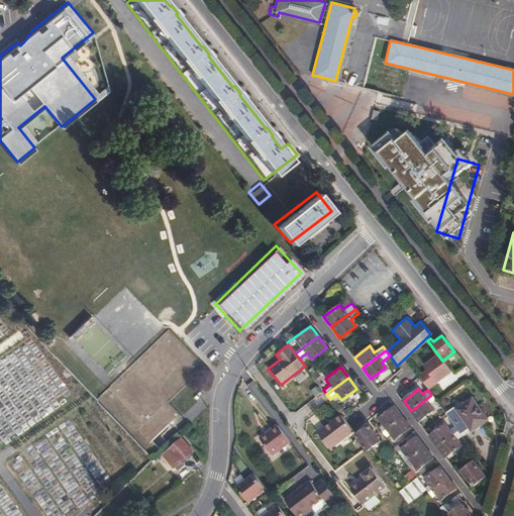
[(431,395),(411,411),(415,416),(419,422),(434,410),(430,404),(435,400),(431,395)]
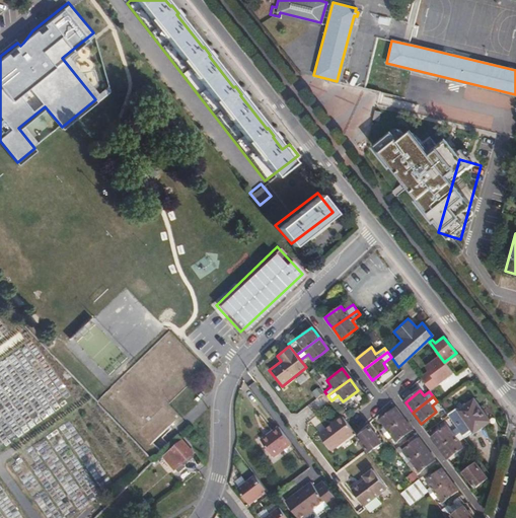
[(446,415),(456,428),(459,433),(463,438),(464,438),(472,431),(473,432),(490,420),(473,398),(457,411),(455,408),(446,415)]
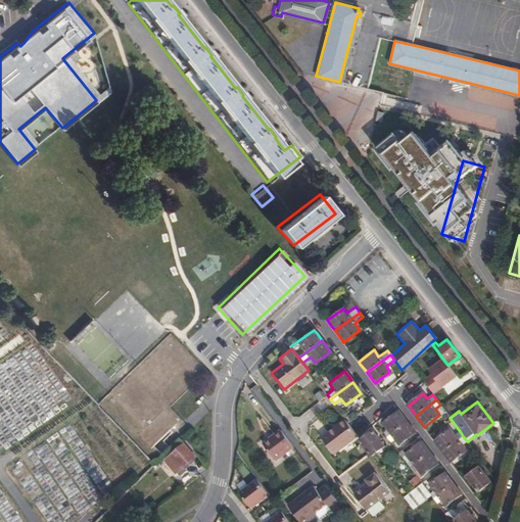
[(382,430),(386,434),(406,420),(399,413),(397,410),(383,421),(387,427),(382,430)]
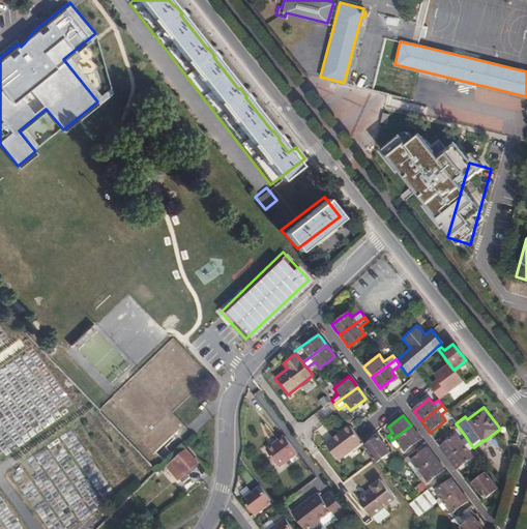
[(350,425),(325,442),(338,459),(361,440),(350,425)]
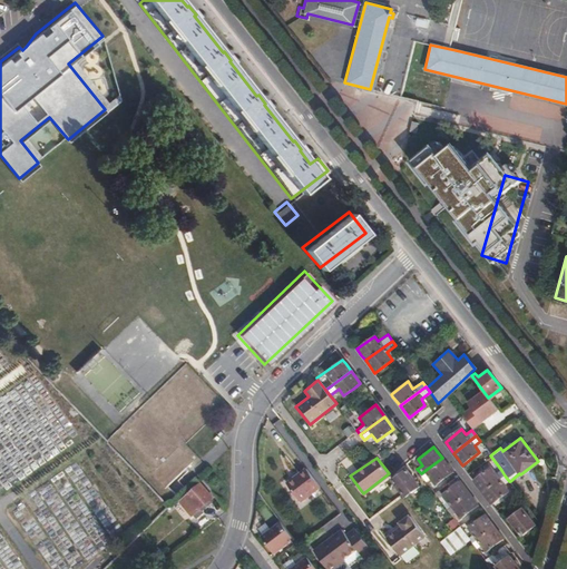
[(442,458),(421,473),(426,479),(430,476),(436,482),(451,470),(447,464),(442,458)]
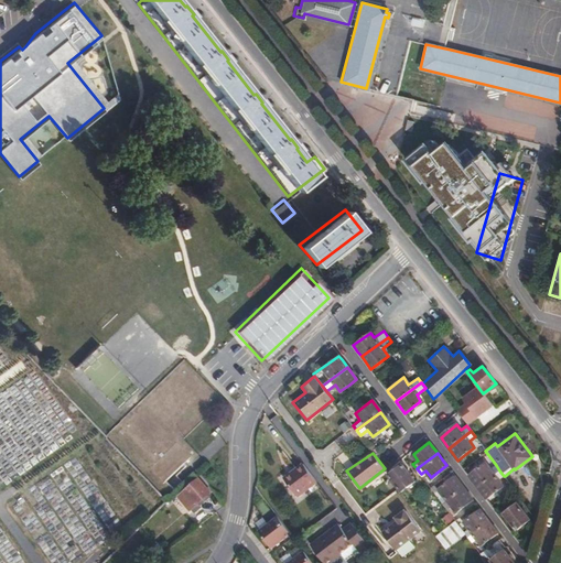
[(302,463),(282,477),(295,496),(315,480),(302,463)]
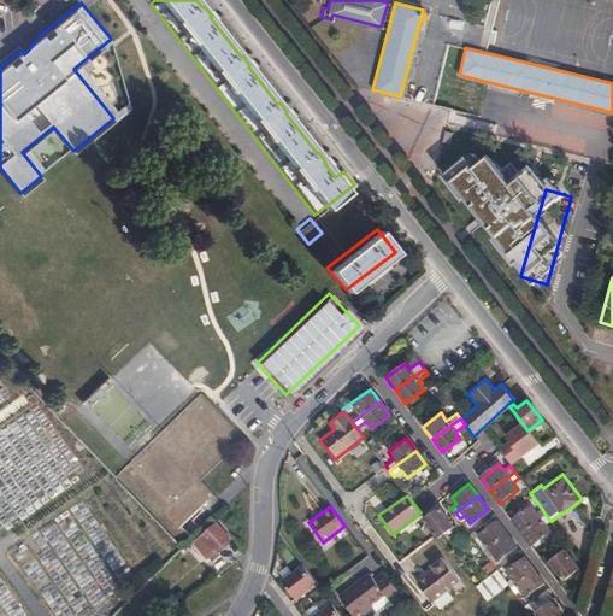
[(531,506),(513,520),(518,526),(522,533),(546,515),(542,509),(536,514),(531,506)]
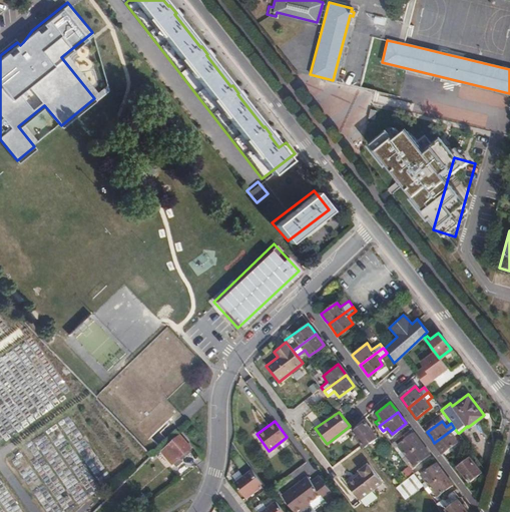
[(367,422),(354,431),(366,447),(378,436),(367,422)]
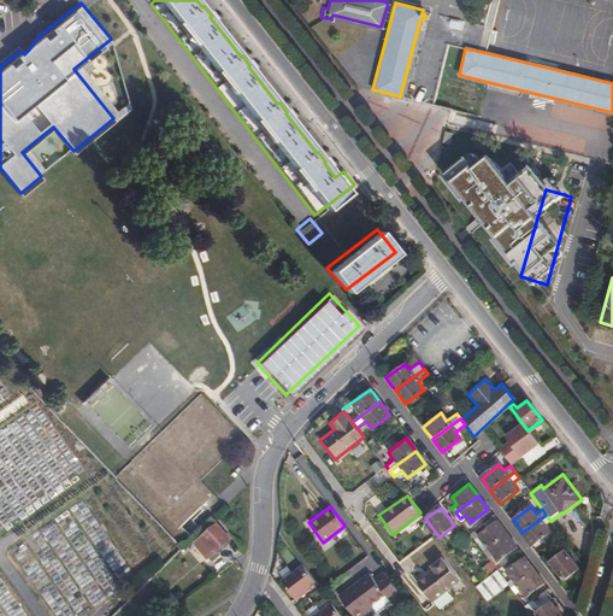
[(550,521),(546,515),(522,533),(525,537),(531,545),(549,532),(544,524),(550,521)]
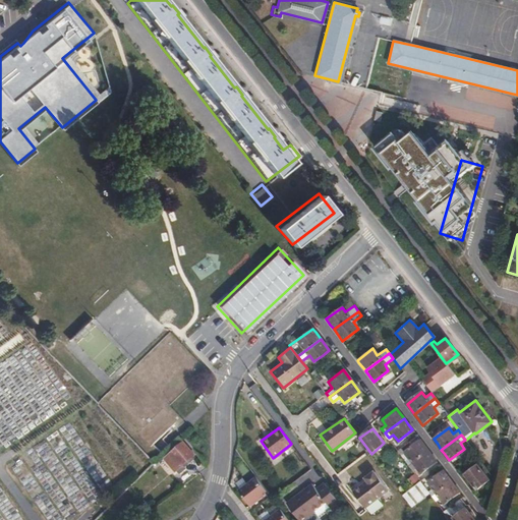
[(401,446),(397,449),(408,463),(427,449),(421,442),(419,439),(404,450),(401,446)]
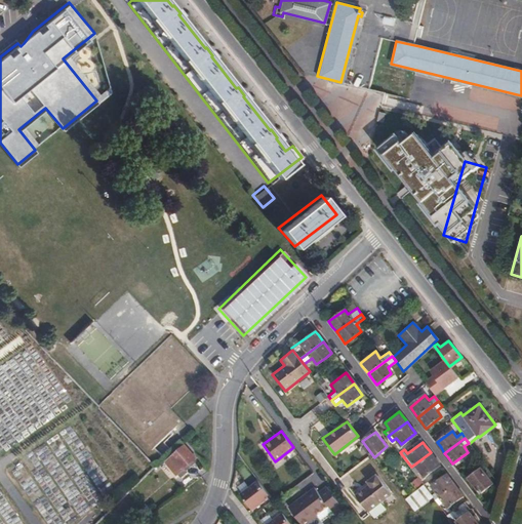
[(183,446),(163,461),(172,473),(173,472),(176,476),(184,471),(181,467),(192,457),(183,446)]
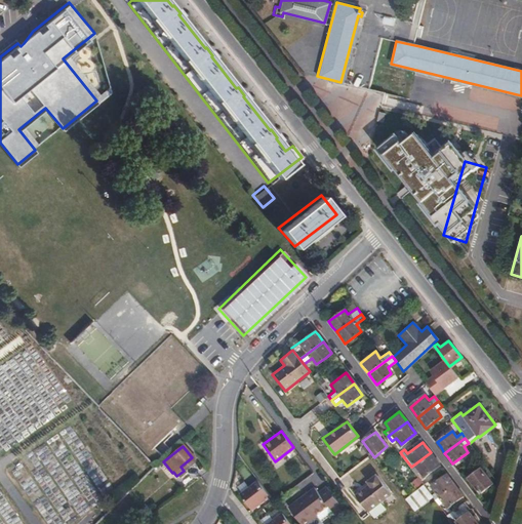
[(431,452),(411,467),(414,473),(419,469),(424,475),(439,464),(434,457),(431,452)]
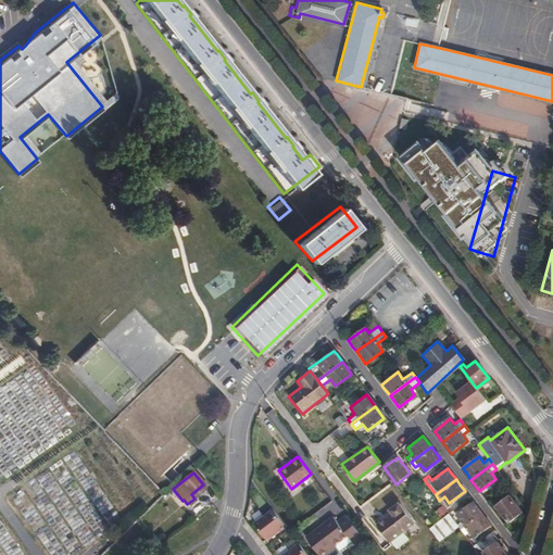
[(508,496),(495,506),(507,522),(520,513),(508,496)]
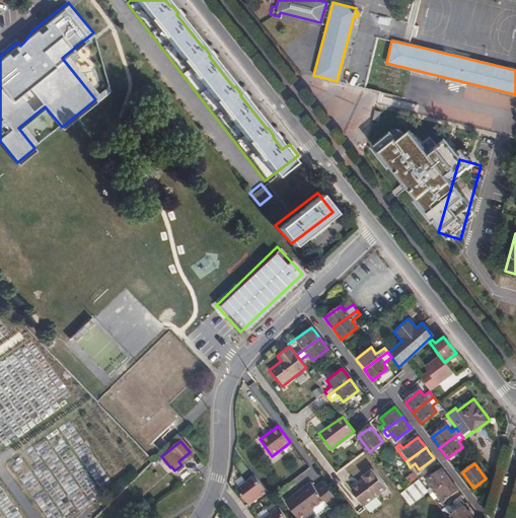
[(426,488),(429,492),(448,477),(442,469),(441,467),(426,478),(430,485),(426,488)]
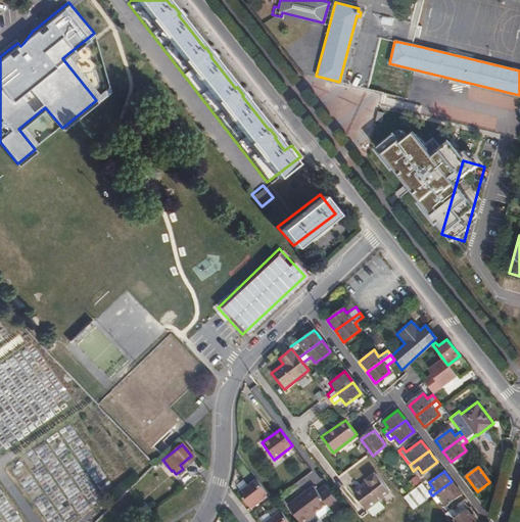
[(369,481),(356,491),(368,508),(390,490),(376,472),(367,479),(369,481)]
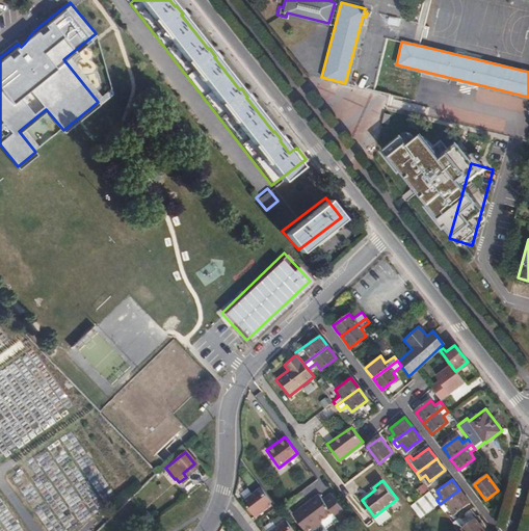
[(274,503),(262,487),(243,501),(256,518),(274,503)]
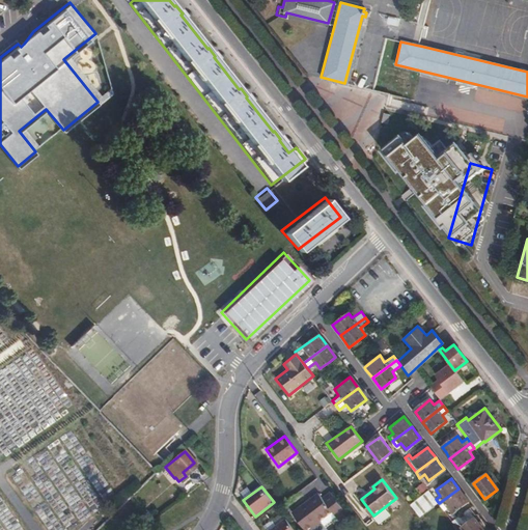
[(459,489),(439,503),(444,508),(448,505),(452,511),(468,500),(463,494),(459,489)]
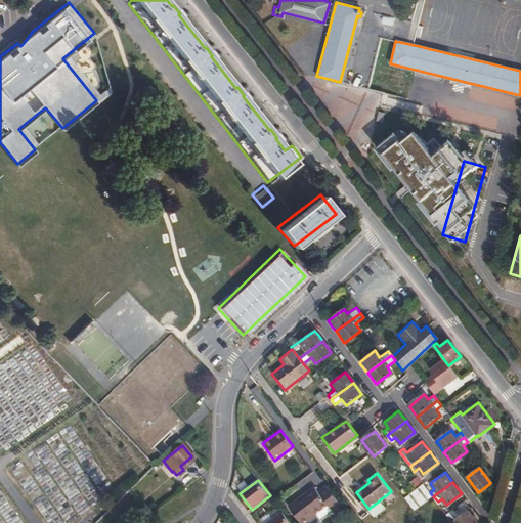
[(312,485),(288,505),(301,522),(305,522),(317,515),(315,513),(328,505),(332,512),(341,506),(324,484),(316,490),(312,485)]
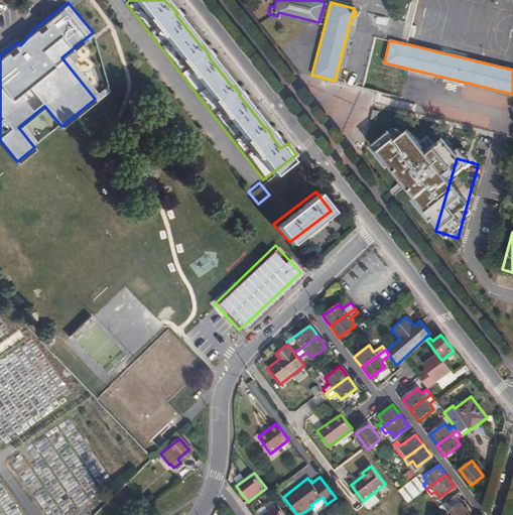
[(458,490),(447,498),(453,504),(463,496),(458,490)]
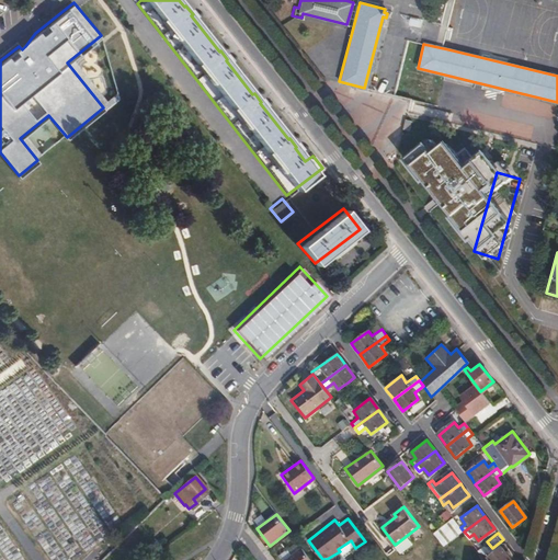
[(156,541),(151,545),(157,552),(161,549),(156,541)]
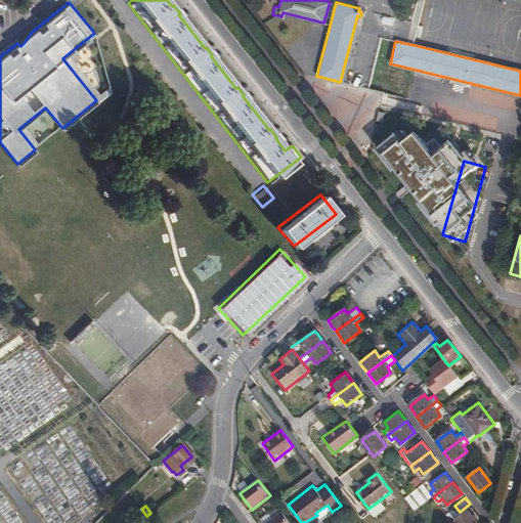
[(478,522),(468,509),(454,519),(458,522),(478,522)]
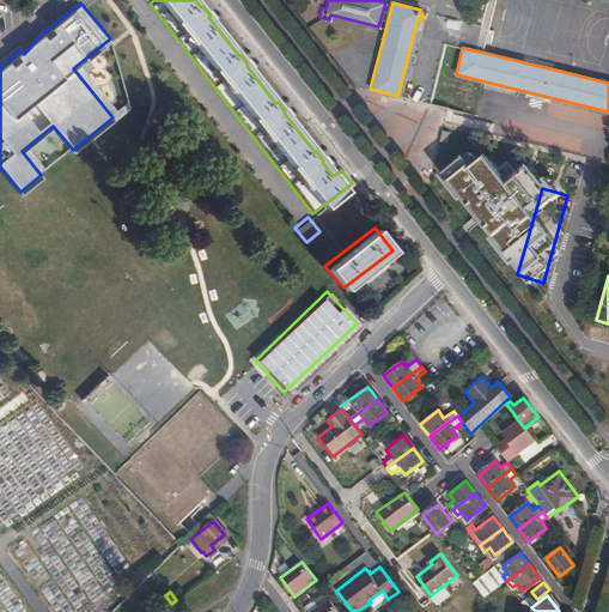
[(340,611),(330,599),(312,611),(340,611)]
